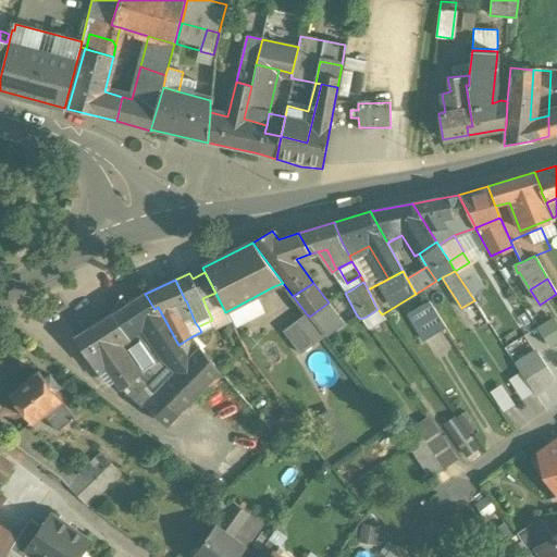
[(145,294),(127,305),(139,324),(140,324),(140,323),(155,309),(145,294)]
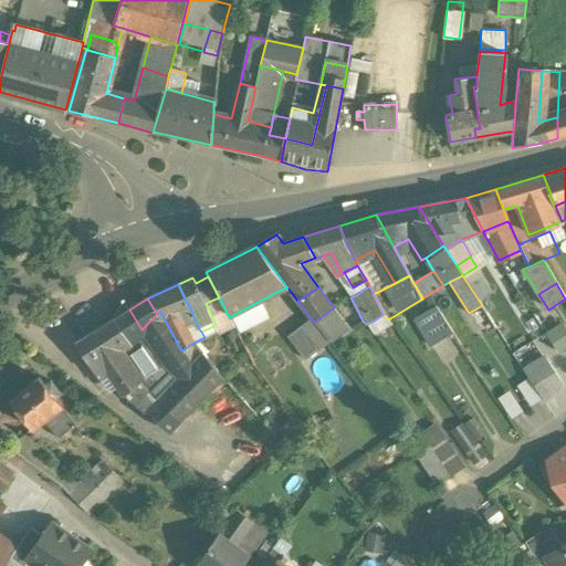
[(453,333),(436,306),(415,320),(431,347),(453,333)]
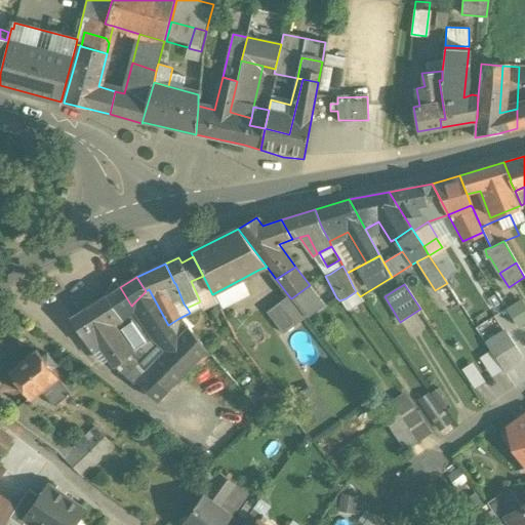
[(328,309),(310,285),(291,298),(305,317),(311,323),(328,309)]
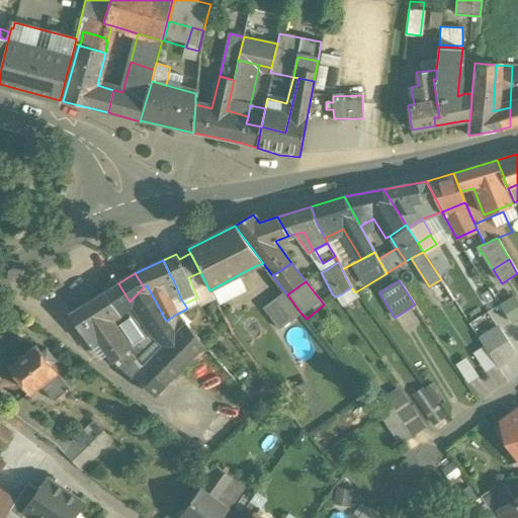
[(118,283),(69,315),(80,332),(90,347),(97,342),(112,362),(133,378),(134,376),(162,346),(131,300),(131,301),(130,301),(118,283)]
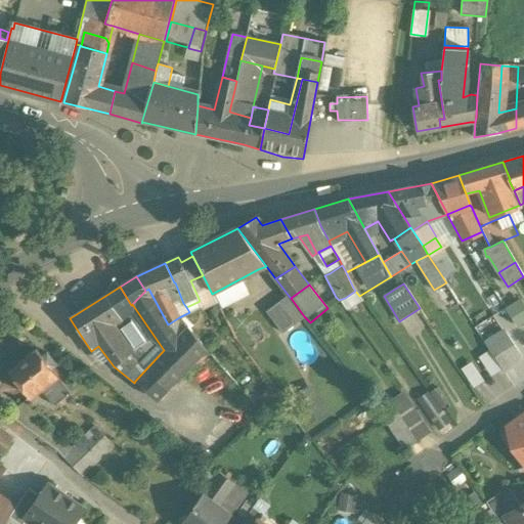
[(168,324),(148,289),(145,291),(132,304),(164,350),(187,328),(179,317),(168,324)]
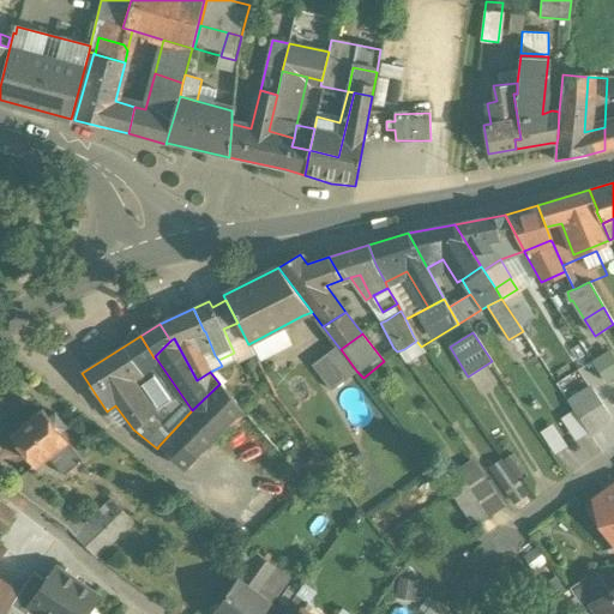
[(341,349),(338,347),(313,366),(330,391),(356,371),(341,349)]
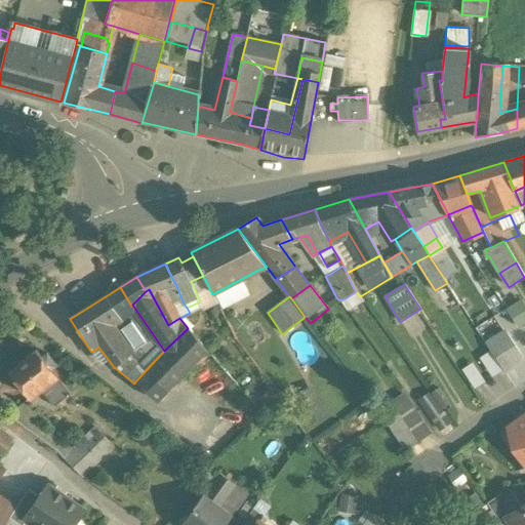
[(518,328),(524,323),(524,305),(521,297),(506,308),(518,328)]
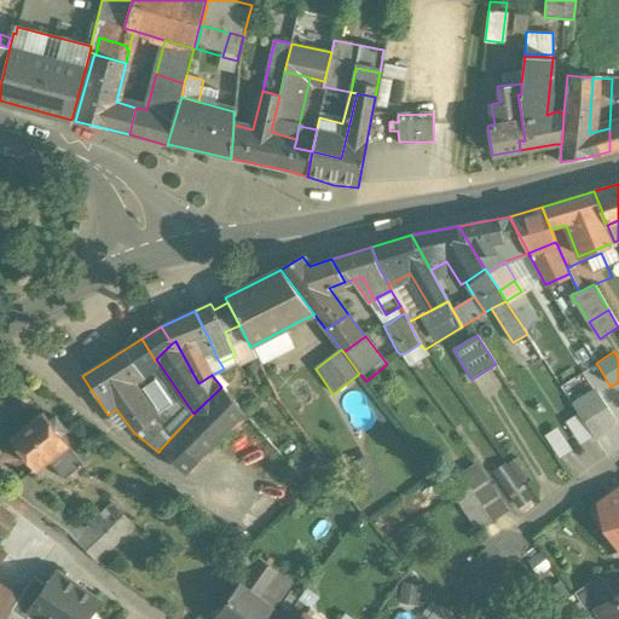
[(194,414),(160,450),(184,474),(243,414),(221,387),(194,414)]
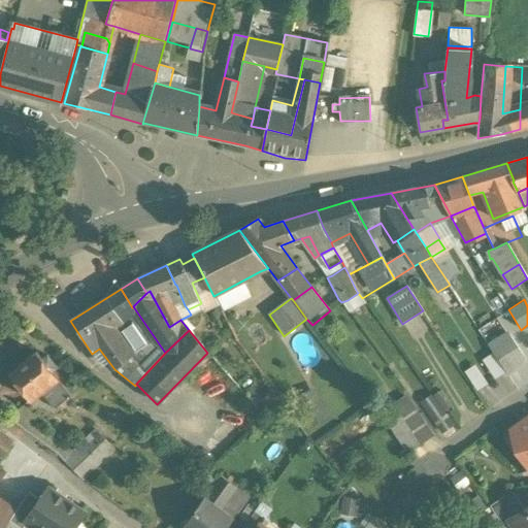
[(525,359),(509,335),(490,348),(505,371),(525,359)]
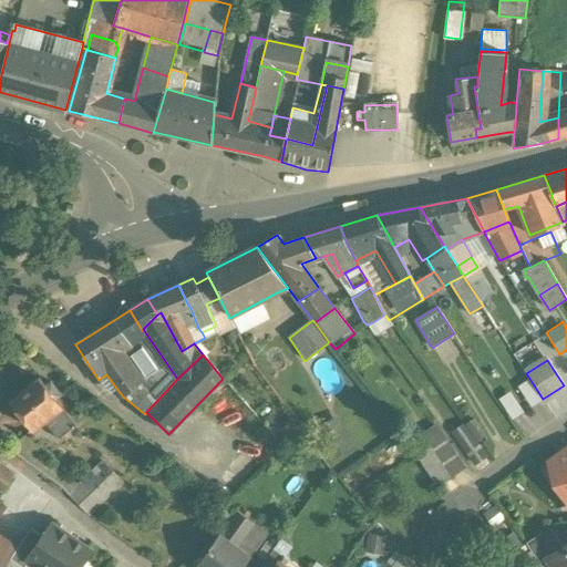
[(50,382),(45,385),(39,378),(23,390),(17,389),(11,393),(11,400),(9,401),(32,430),(49,415),(53,422),(48,426),(58,439),(75,425),(61,409),(62,408),(55,399),(61,395),(50,382)]
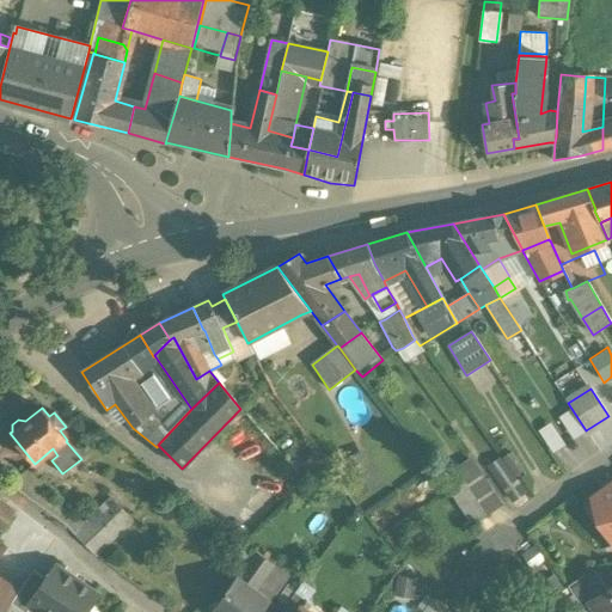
[(552,422),(540,428),(551,451),(563,445),(552,422)]
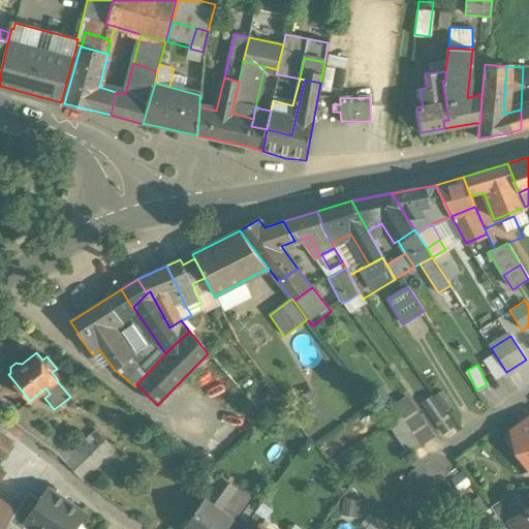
[(430,392),(419,399),(441,430),(452,423),(430,392)]
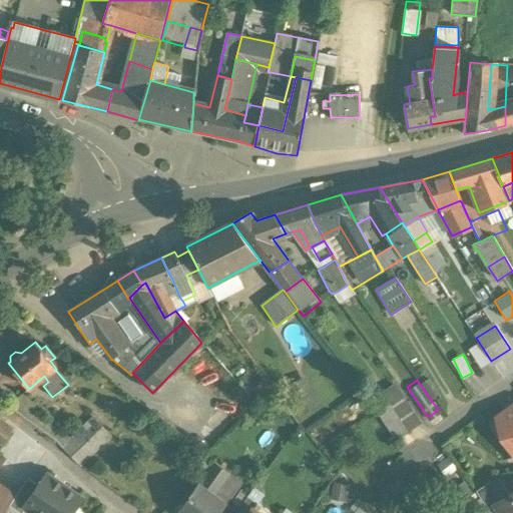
[(376,385),(366,392),(378,408),(388,401),(376,385)]
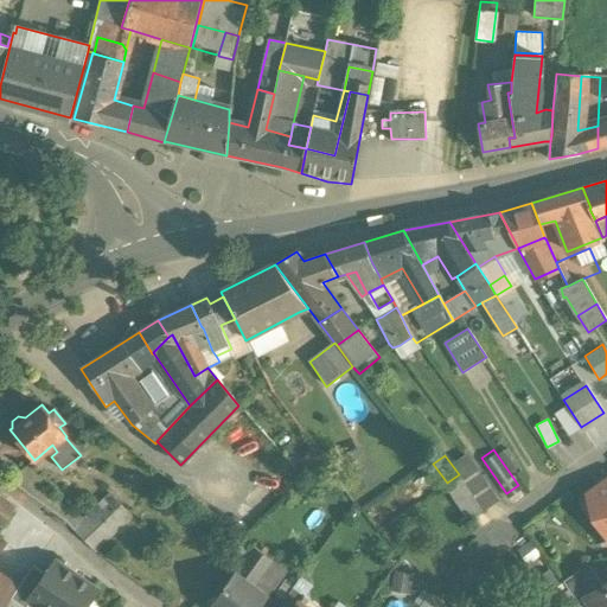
[(479,504),(459,474),(447,483),(443,485),(465,513),(479,504)]
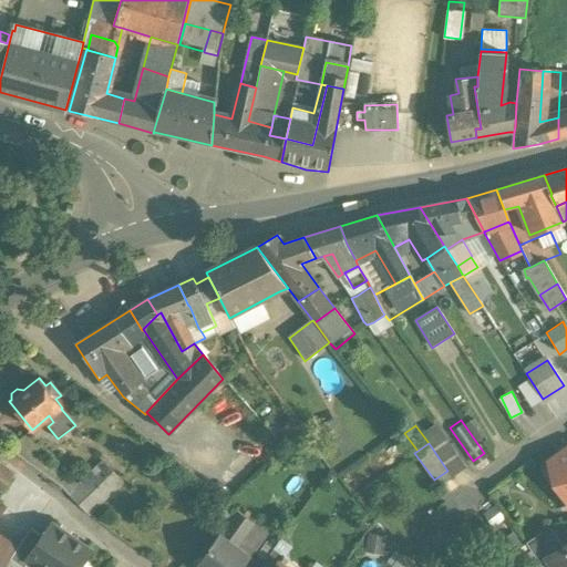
[(566,450),(549,463),(557,474),(566,466),(566,450)]
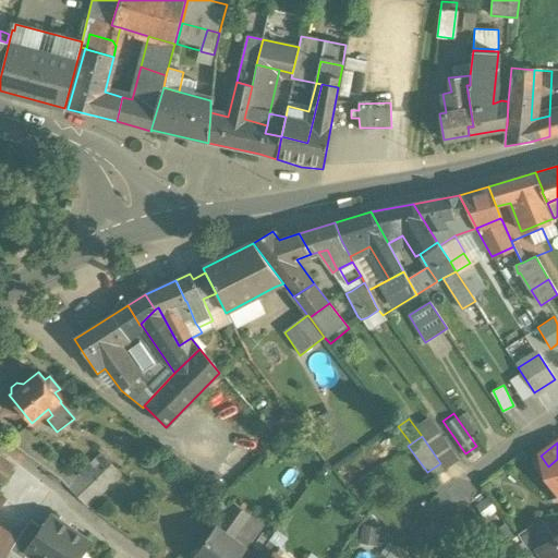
[(121,475),(99,455),(67,486),(87,507),(121,475)]
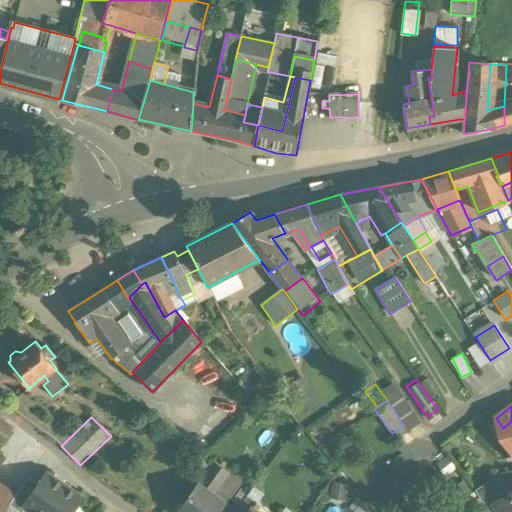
[(13,428),(0,419),(0,440),(3,442),(13,428)]
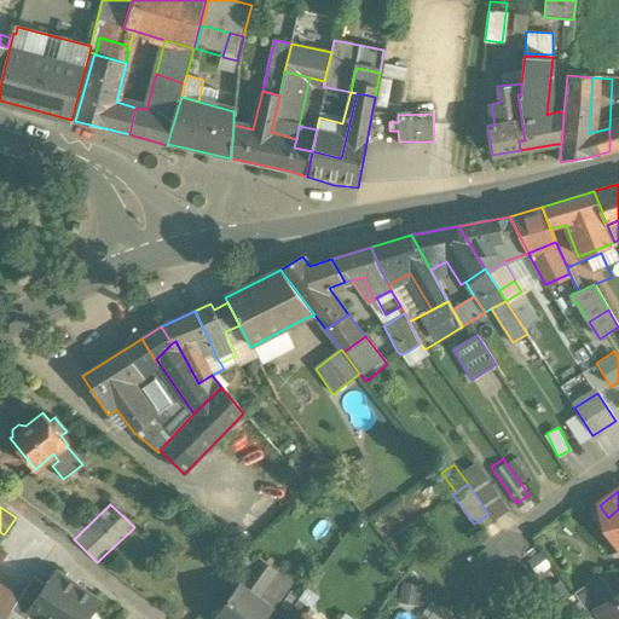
[(618,509),(608,518),(605,520),(618,539),(618,509)]
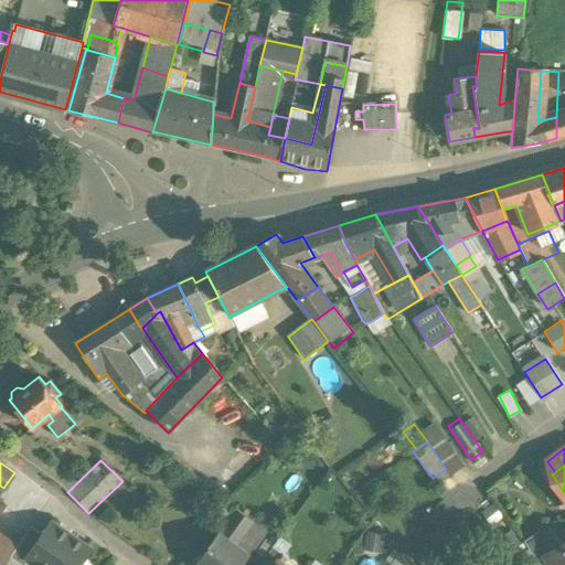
[(505,486),(494,493),(505,509),(516,500),(505,486)]
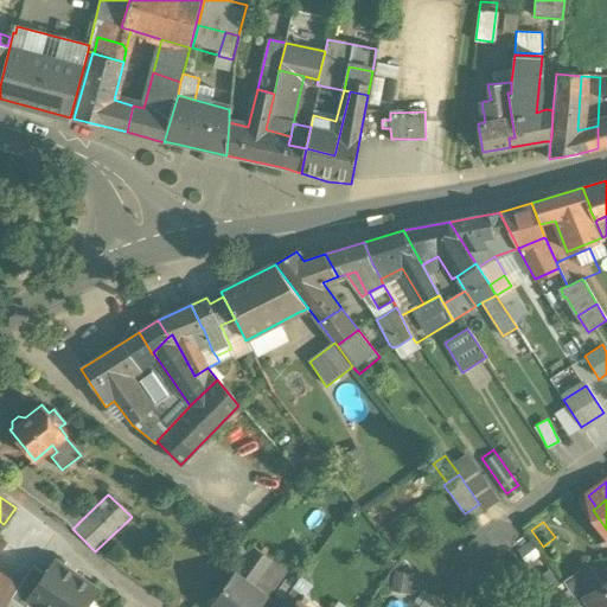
[(255,548),(235,575),(253,588),(273,561),(255,548)]
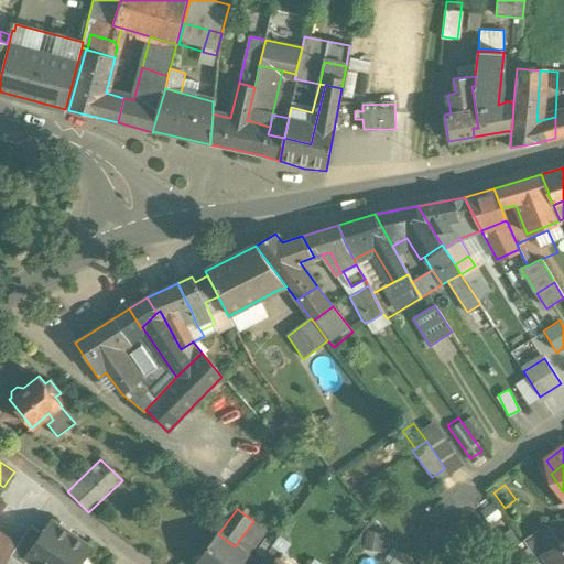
[(79,563),(90,550),(52,522),(42,537),(26,559),(29,560),(34,563),(79,563)]
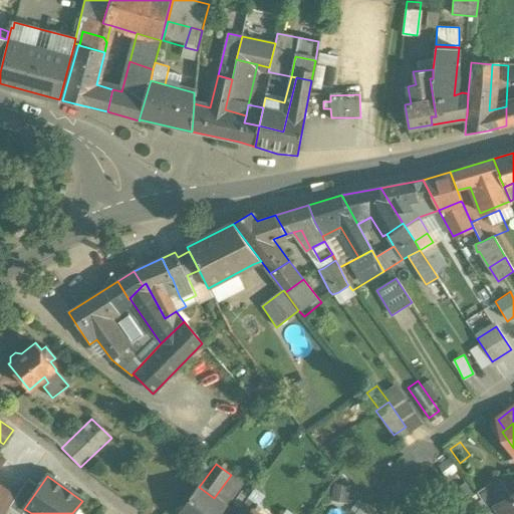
[(13,501),(8,508),(17,513),(23,513),(26,510),(24,509),(38,489),(27,480),(13,501)]
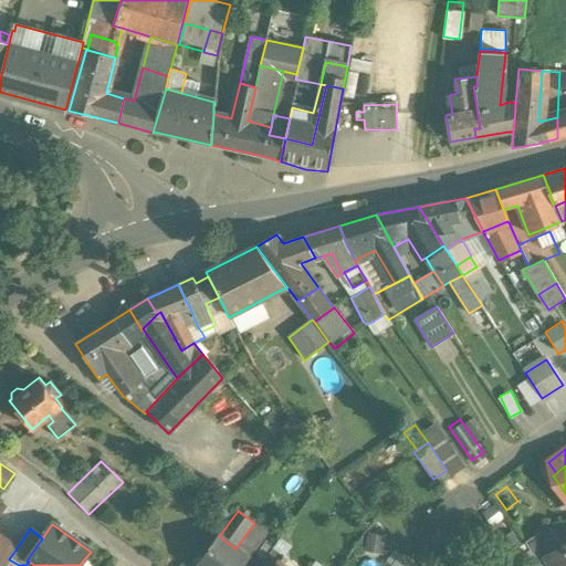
[(564,549),(548,528),(541,531),(524,543),(540,565),(542,565),(548,562),(547,559),(564,549)]
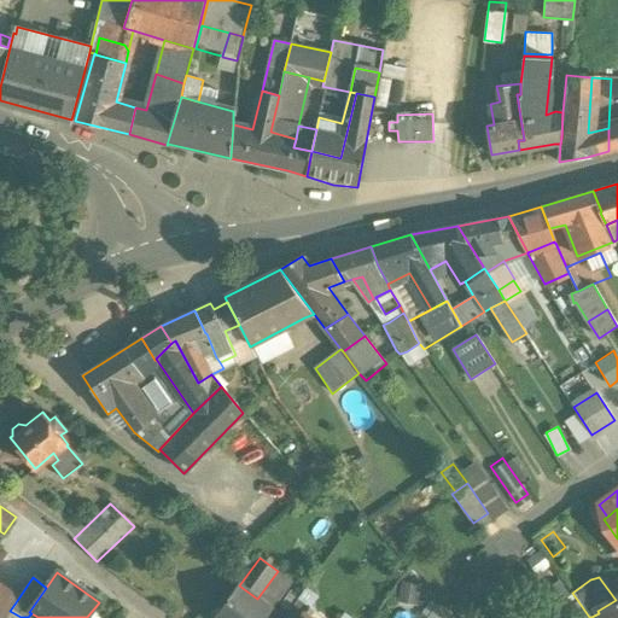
[(292,583),(277,604),(287,612),(297,600),(303,590),(292,583)]
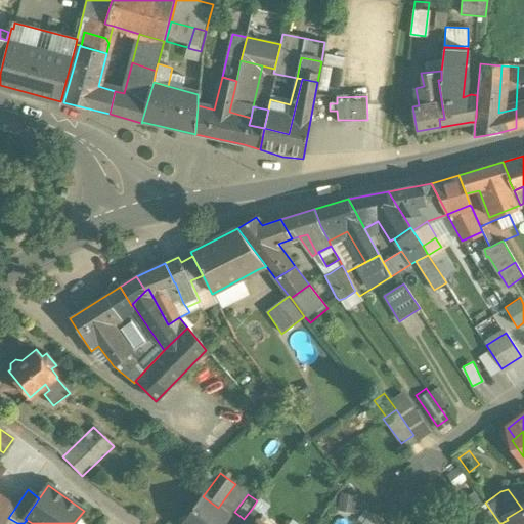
[(218,508),(203,496),(182,523),(224,523),(230,517),(218,508)]
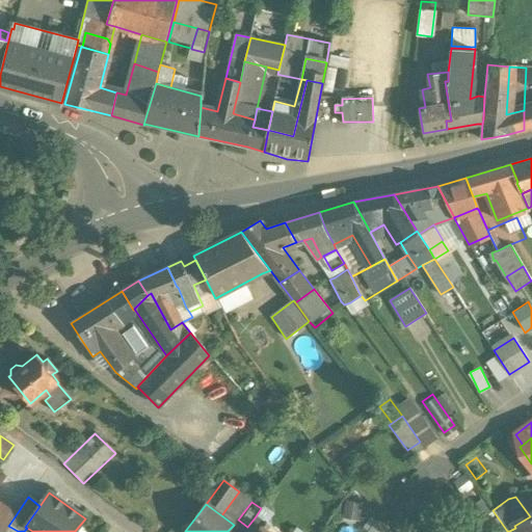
[(0,531),(3,531),(8,526),(14,519),(0,509),(0,531)]
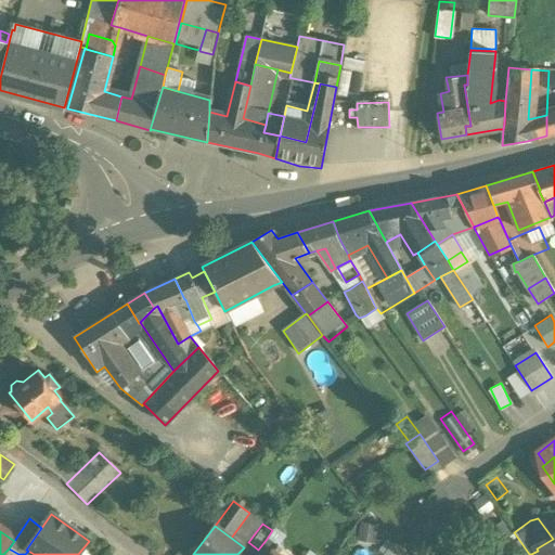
[(554,554),(554,537),(553,539),(537,549),(538,551),(531,554),(554,554)]
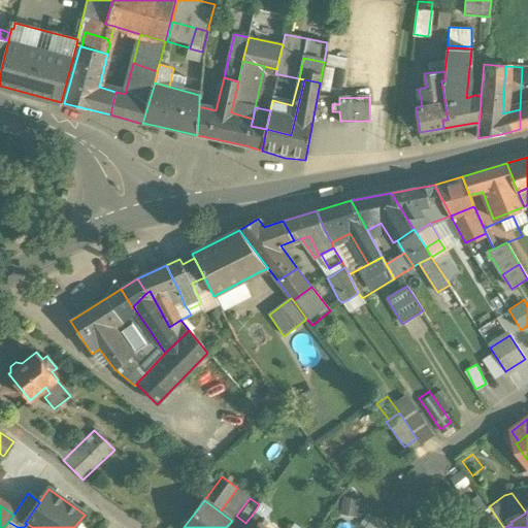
[(245,523),(241,527),(257,527),(259,525),(261,526),(265,520),(254,513),(245,523)]
